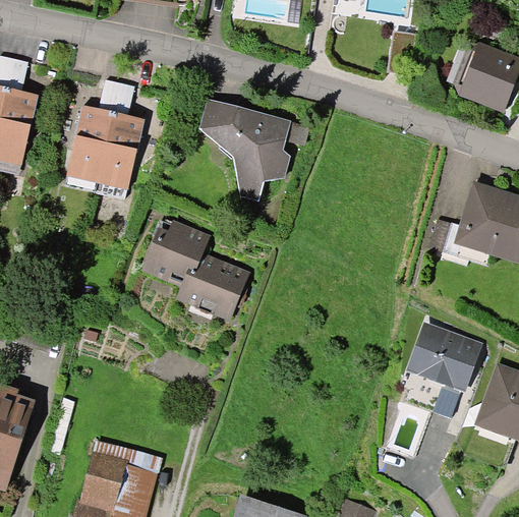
[(461,90),(502,106),(518,65),(518,62),(478,47),(471,50),(458,82),(461,90)]
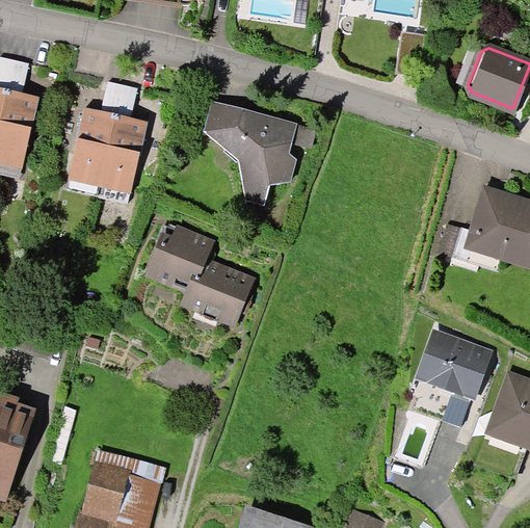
[(0,121),(14,59),(0,55),(0,121)]
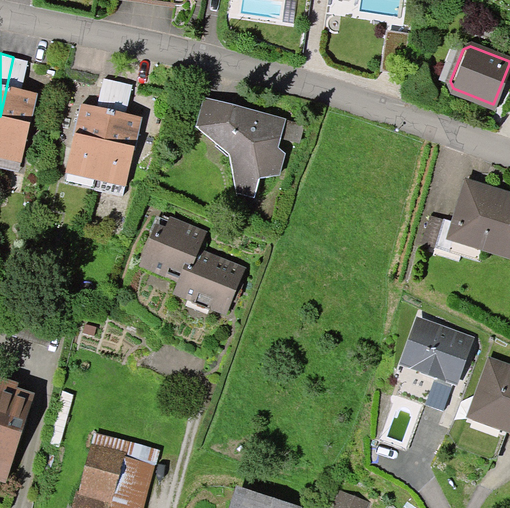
[(21,89),(28,60),(13,57),(0,116),(0,155),(22,160),(37,92),(21,89)]
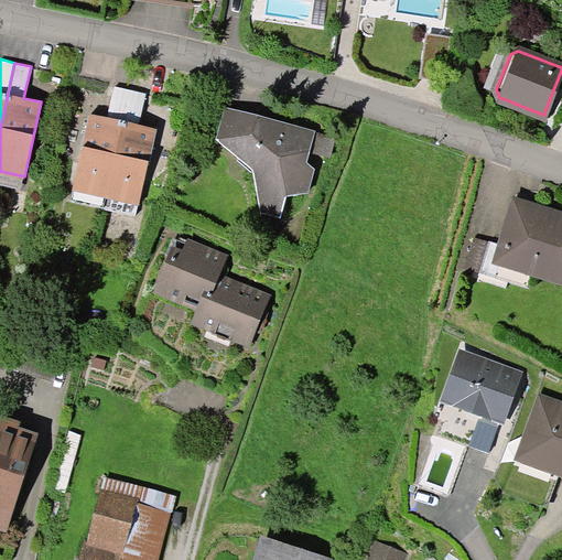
[(73,189),(106,196),(130,89),(115,86),(107,117),(89,114),(73,189)]
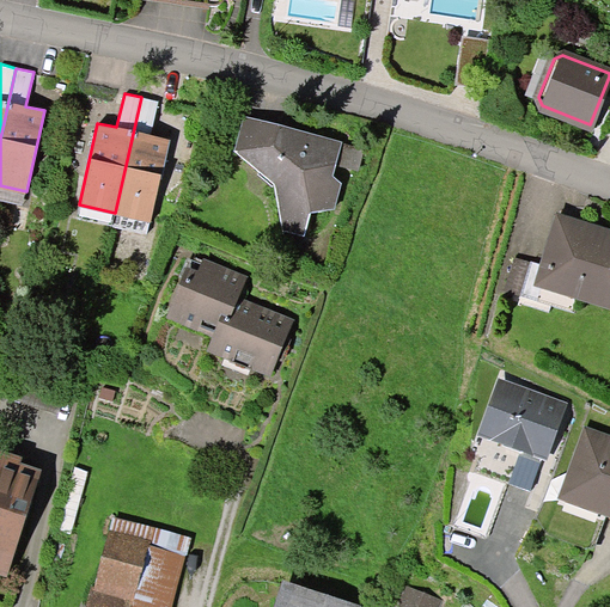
[(151,135),(158,100),(141,97),(115,213),(113,225),(147,232),(151,220),(170,139),(151,135)]
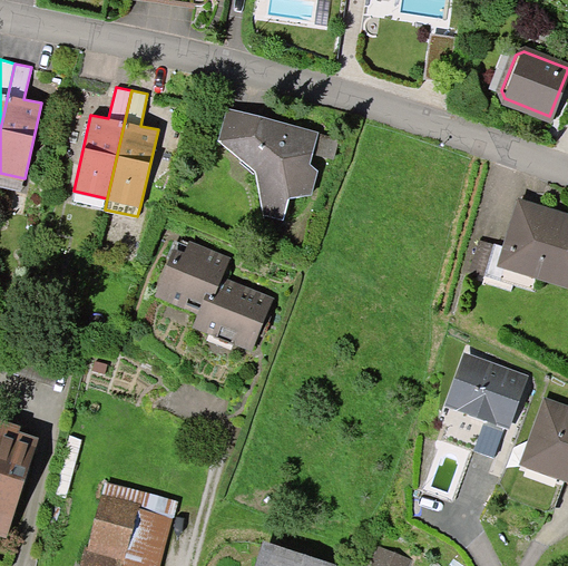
[(309,164),(316,133),(228,109),(221,140),(258,173),(265,212),(283,216),(287,196),(311,193),(316,171),(309,164)]
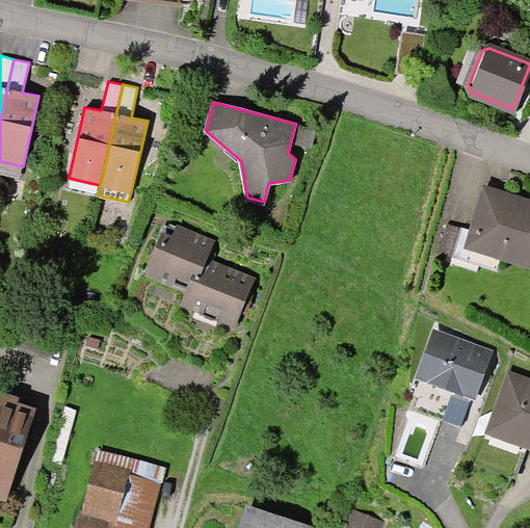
[(529,205),(487,192),(476,231),(461,227),(452,256),(467,261),(475,234),(505,243),(502,253),(529,260),(529,205)]
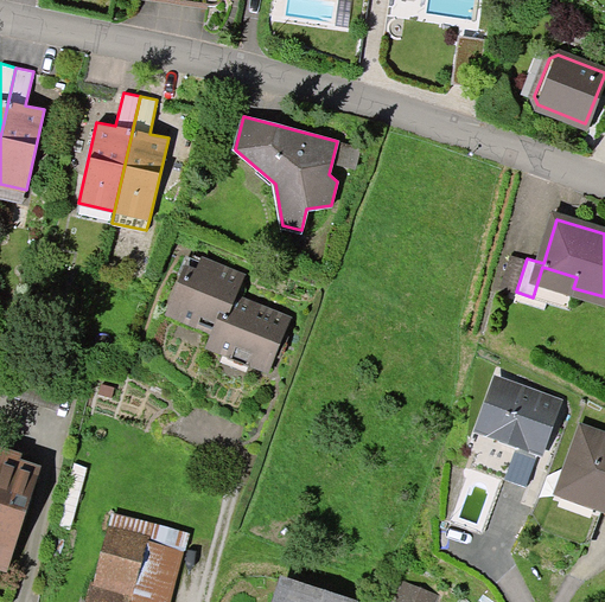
[(182,315),(216,330),(231,298),(240,276),(192,257),(174,301),(174,306),(176,311),(178,313),(182,315)]
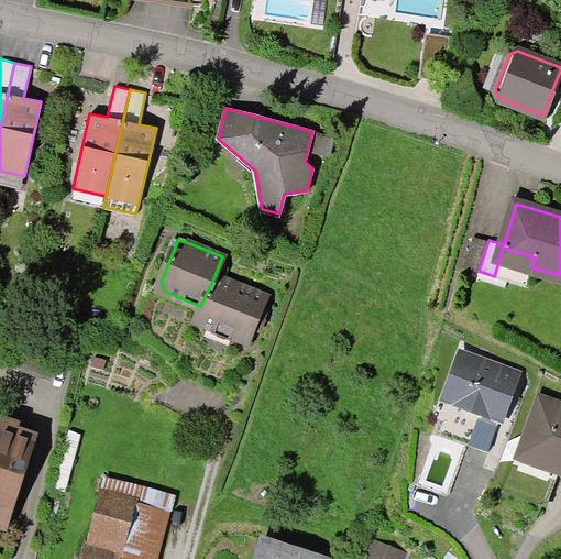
[(30,274),(44,277),(47,266),(32,263),(30,274)]
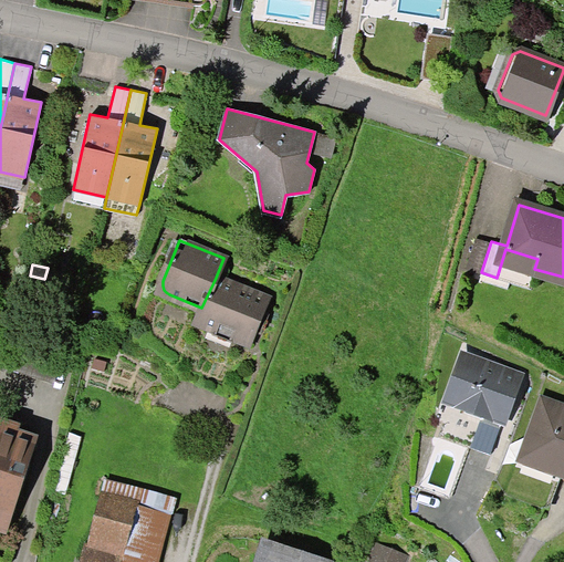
[(226,333),(249,342),(267,299),(216,278),(201,308),(200,315),(202,321),(206,324),(217,329),(226,333)]
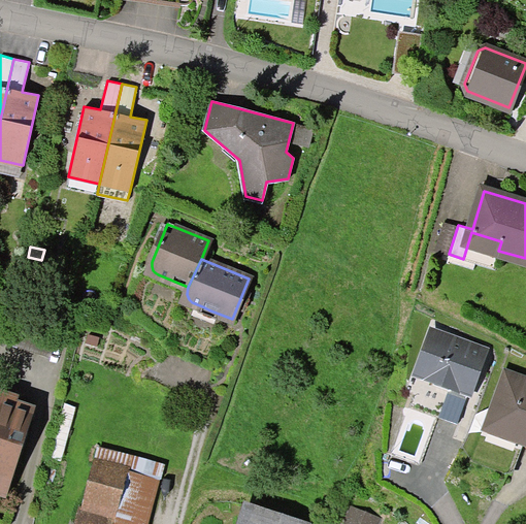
[(8,284),(14,277),(6,269),(1,275),(8,284)]
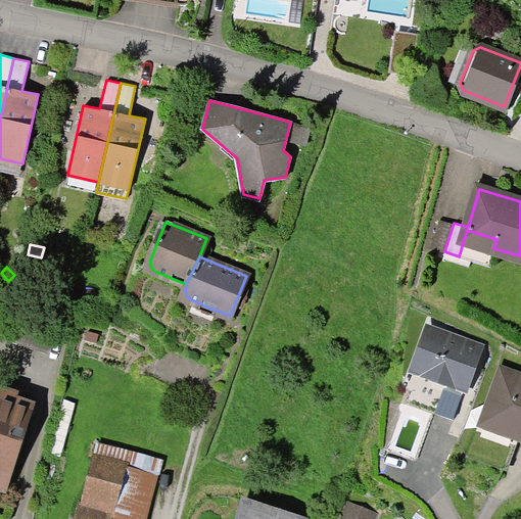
[(200,327),(208,308),(200,303),(192,324),(179,319),(168,346),(210,365),(222,336),(200,327)]
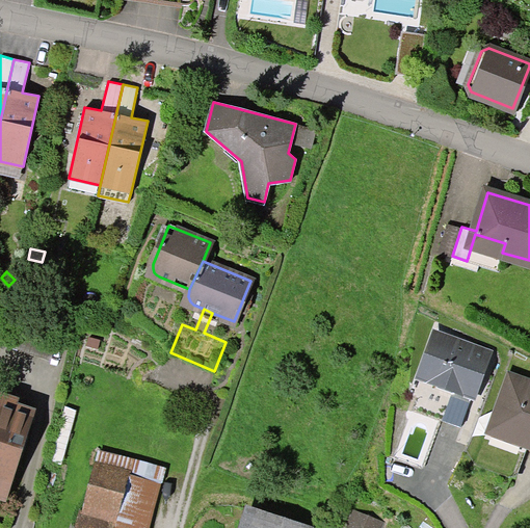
[(0,321),(0,342),(3,343),(9,324),(0,321)]
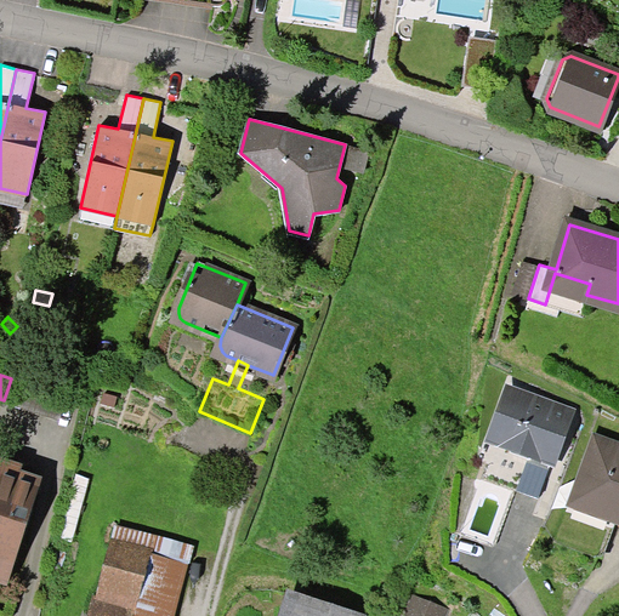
[(569,411),(509,388),(490,437),(507,443),(511,451),(528,457),(535,454),(552,460),(569,411)]
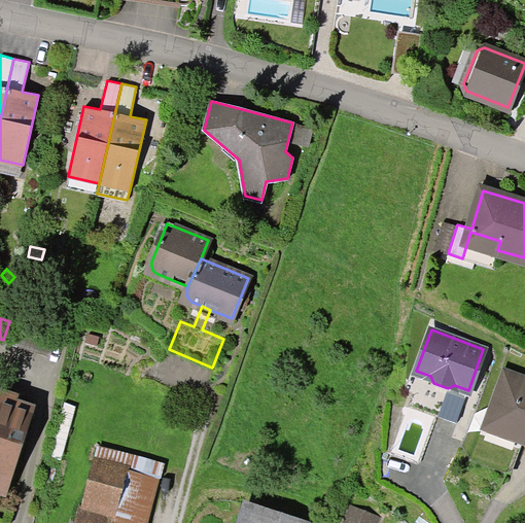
[(519,434),(524,437),(524,381),(508,375),(487,430),(517,441),(519,434)]
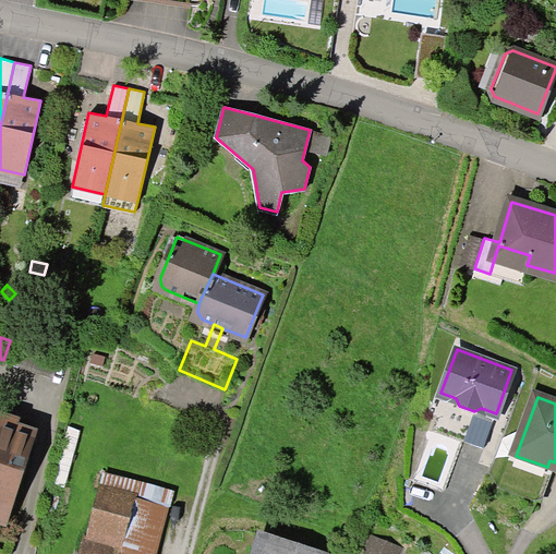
[(0,509),(9,513),(36,430),(3,419),(2,424),(0,423),(0,509)]
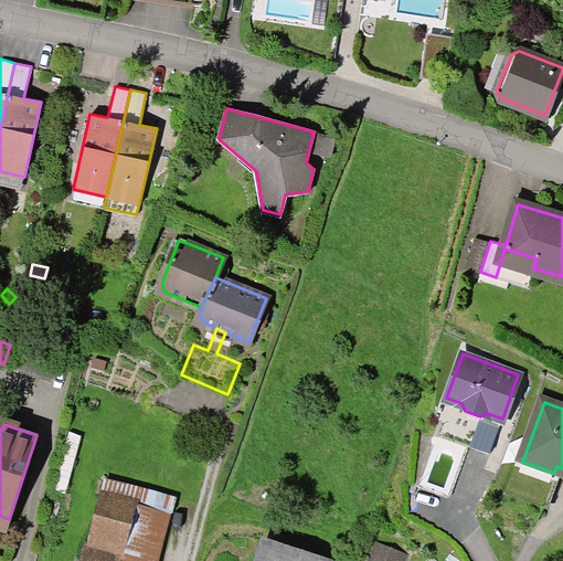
[(155,560),(167,511),(104,493),(91,546),(84,544),(80,560),(155,560)]
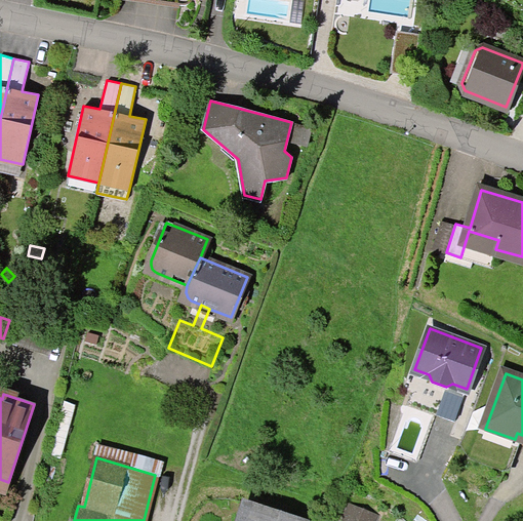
[(240,520),(278,520),(281,512),(247,501),(240,520)]
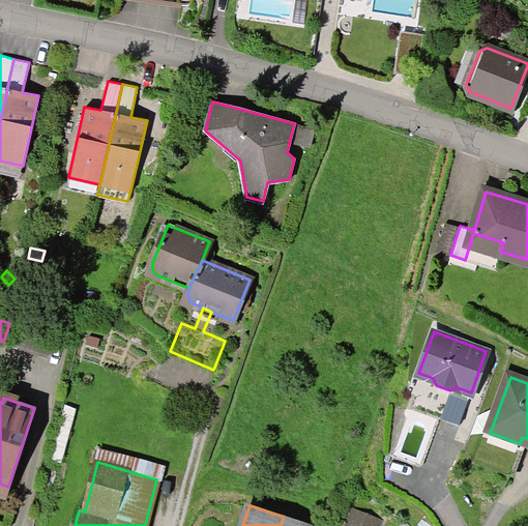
[(344,525),(378,525),(381,519),(352,507),(344,525)]
